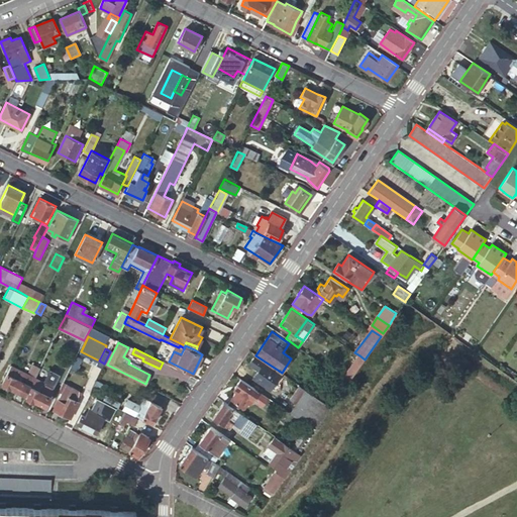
[(271,389),(282,373),(255,355),(249,364),(260,370),(253,378),(271,389)]
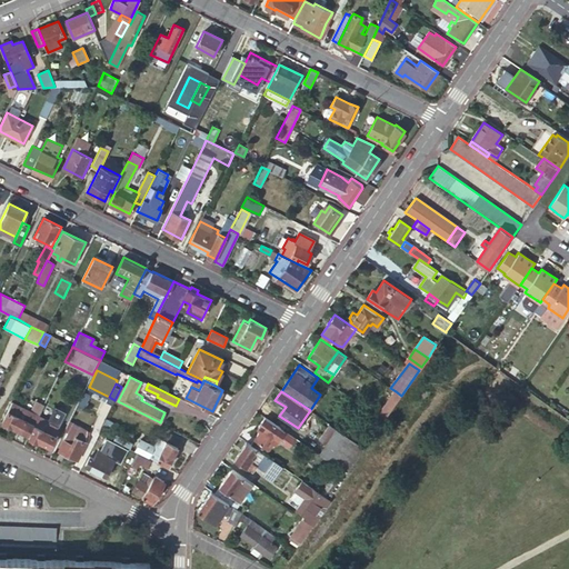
[(378,417),(383,420),(401,396),(396,391),(378,417)]
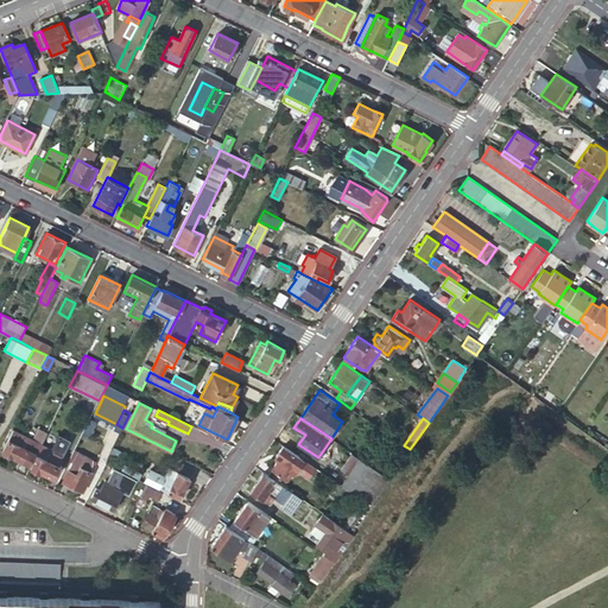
[(30,464),(46,431),(39,428),(33,439),(13,429),(2,450),(14,456),(12,460),(18,462),(20,458),(30,464)]
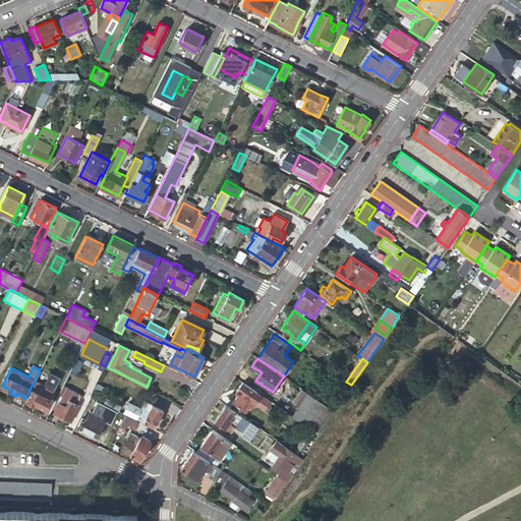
[(25,398),(25,399),(34,403),(35,402),(46,408),(55,390),(40,383),(45,372),(40,369),(25,398)]
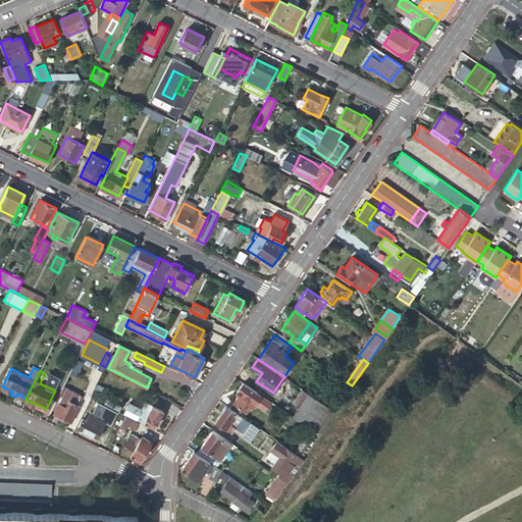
[(271,402),(262,395),(243,382),(238,390),(239,392),(237,394),(239,395),(230,408),(236,412),(243,417),(251,406),(253,408),(256,403),(265,410),(271,402)]
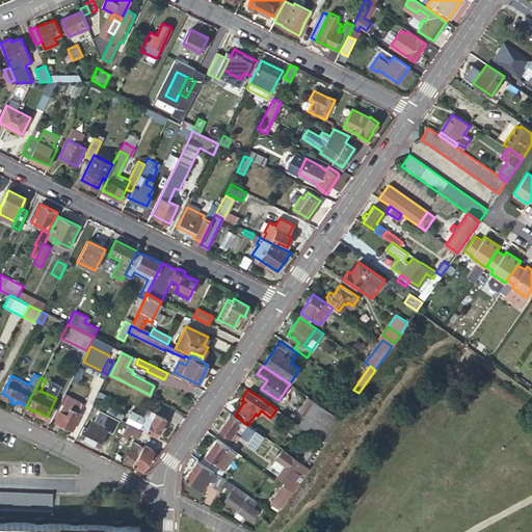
[(106,395),(99,391),(98,394),(100,395),(98,398),(103,401),(106,395)]
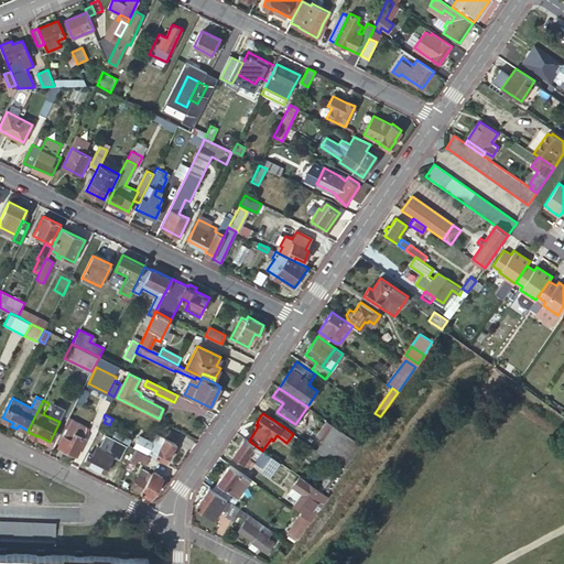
[(336,463),(344,468),(361,444),(333,425),(316,449),(336,463)]
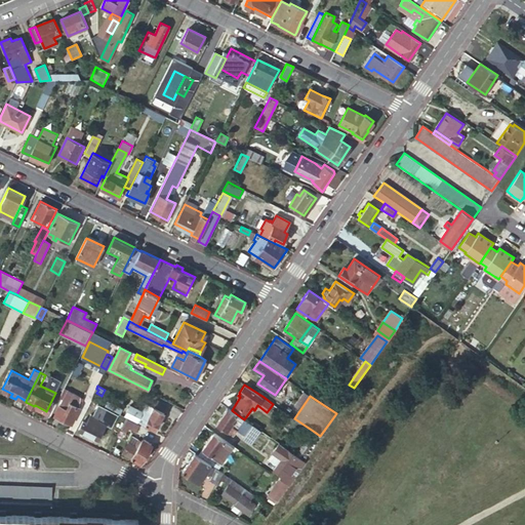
[(80,407),(63,399),(54,415),(62,418),(61,421),(66,423),(66,421),(72,423),(80,407)]
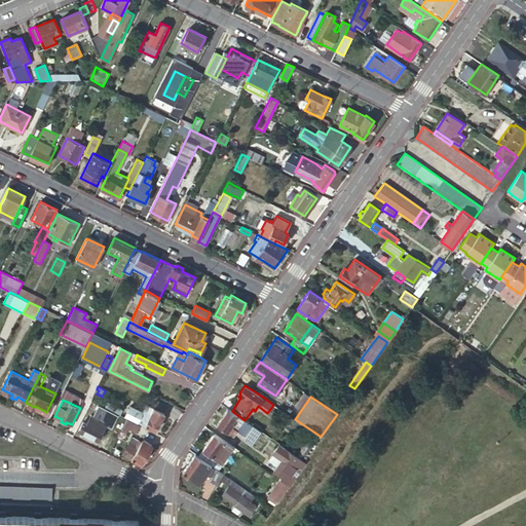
[(157,400),(154,407),(164,412),(167,406),(157,400)]
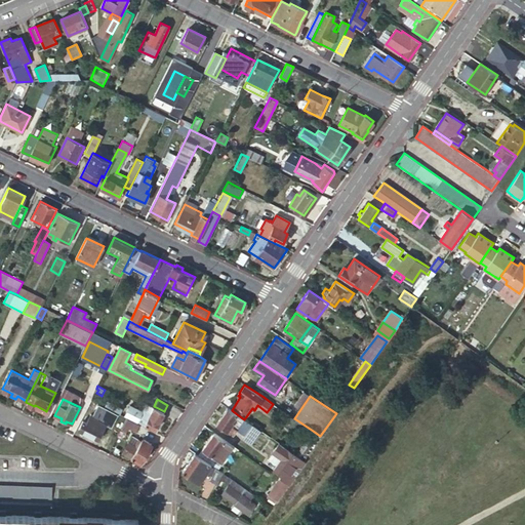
[(102,405),(94,401),(91,407),(98,411),(102,405)]
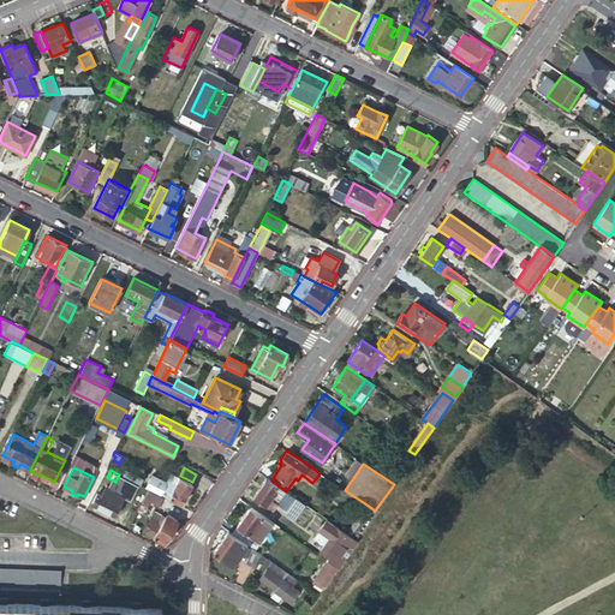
[(126,470),(123,476),(141,485),(144,478),(126,470)]
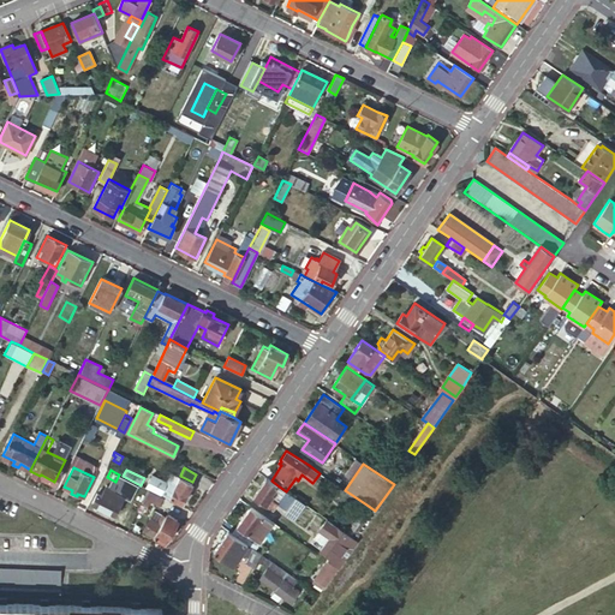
[(192,482),(180,476),(172,472),(167,481),(153,475),(147,485),(169,497),(171,496),(183,502),(192,482)]
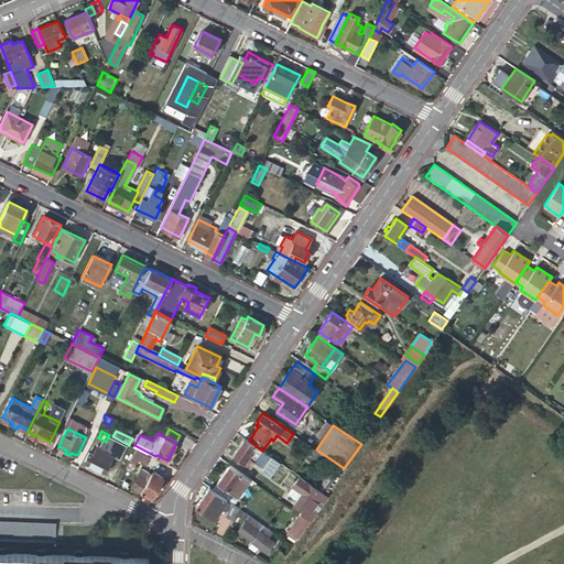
[(245,437),(232,454),(250,467),(253,463),(255,461),(249,457),(251,454),(249,452),(255,445),(249,441),(245,437)]
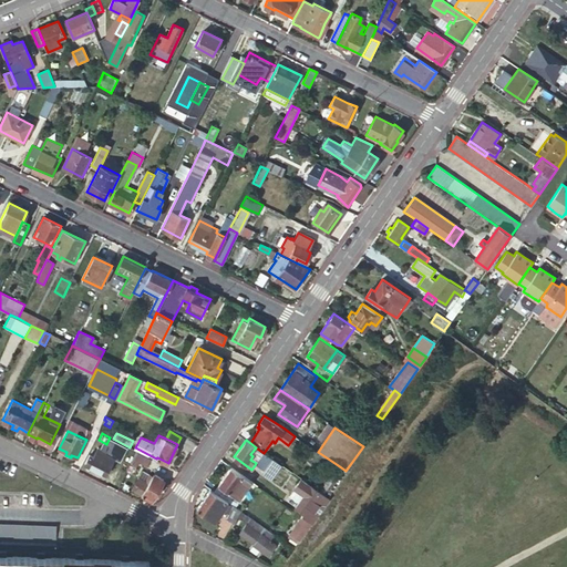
[(104,450),(99,447),(94,456),(90,454),(85,464),(106,475),(112,464),(114,465),(120,452),(106,445),(104,450)]
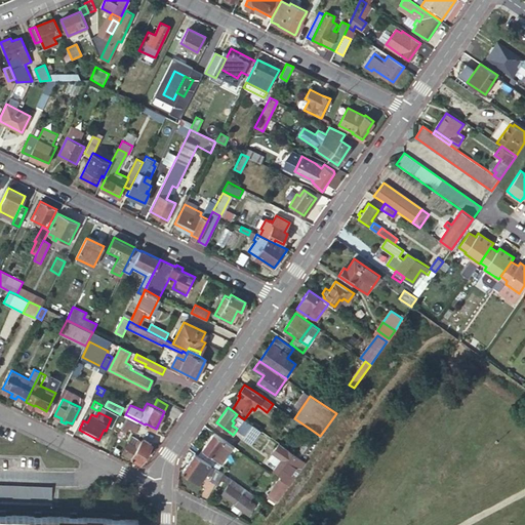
[(244,419),(237,414),(232,420),(234,422),(232,426),(237,429),(246,435),(253,426),(244,419)]
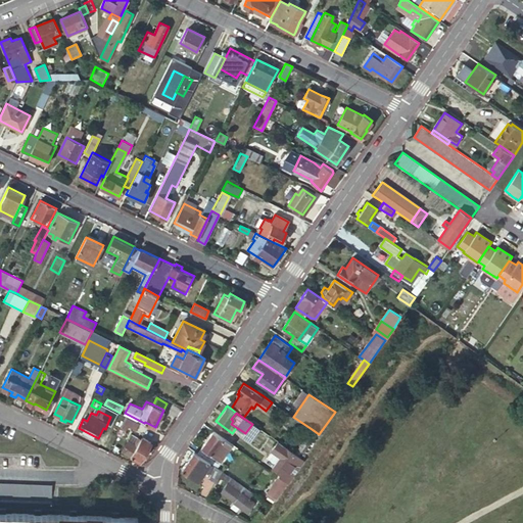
[(124,418),(116,414),(111,426),(119,429),(124,418)]
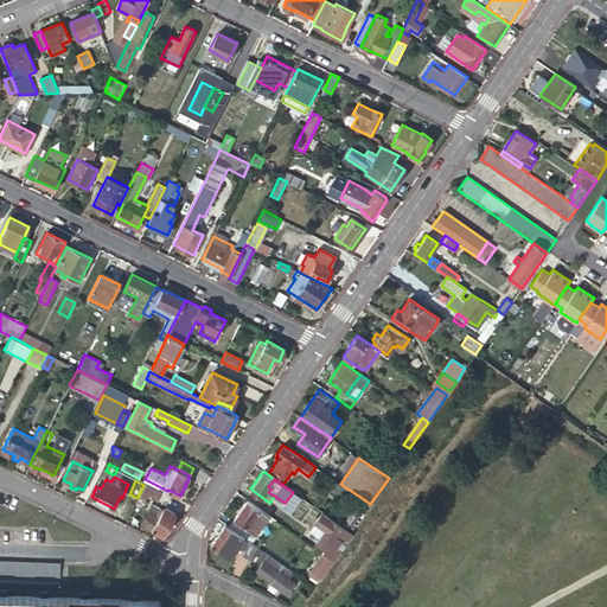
[(145,485),(141,492),(154,498),(157,491),(145,485)]
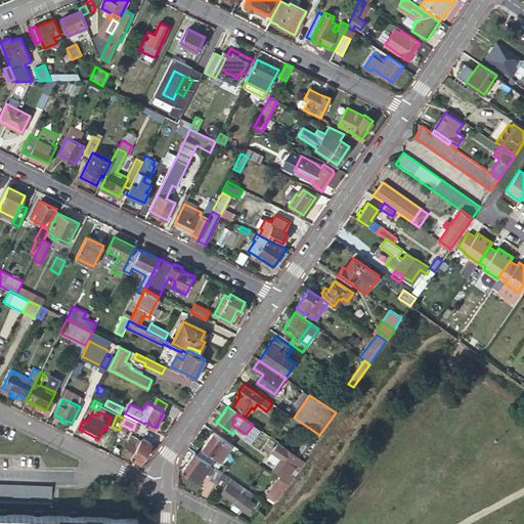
[(244,437),(252,443),(261,430),(253,425),(246,434),(245,437),(244,437)]
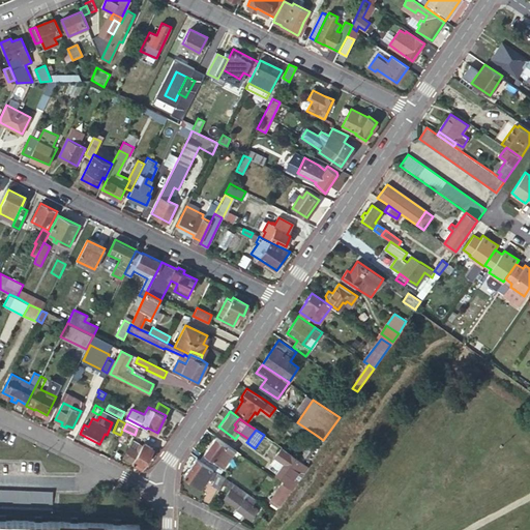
[(324,441),(323,440),(316,435),(299,459),(306,464),(307,463),(310,464),(324,441)]
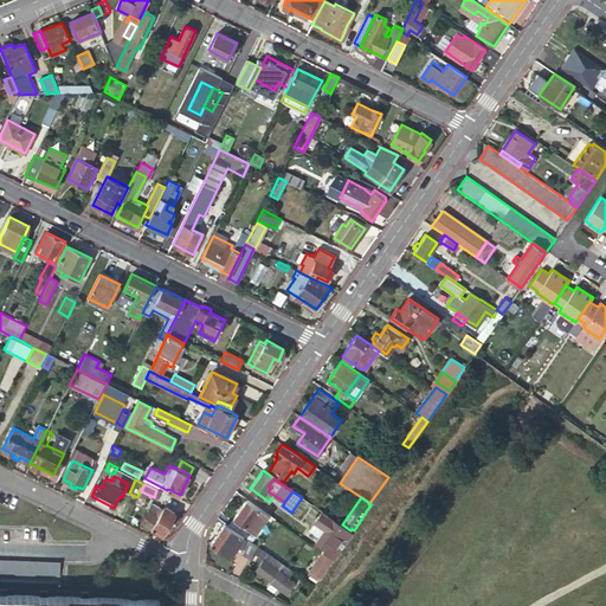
[(269,514),(247,498),(229,526),(251,541),(269,514)]
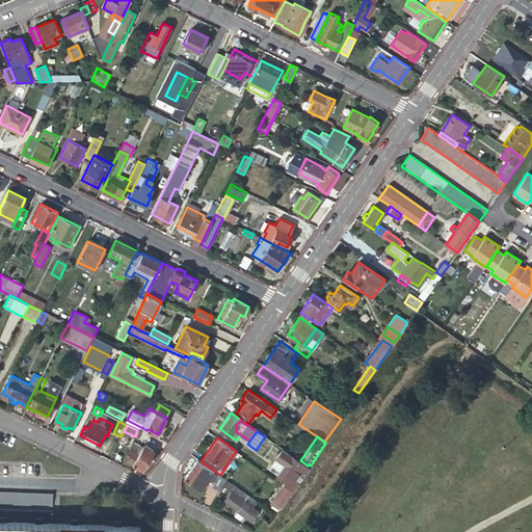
[(134,451),(129,448),(123,458),(142,470),(154,450),(144,444),(142,447),(138,445),(134,451)]
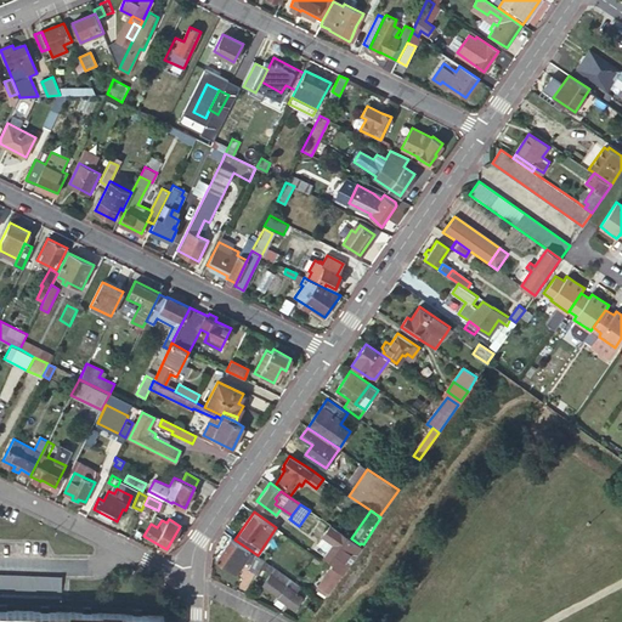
[(334,563),(332,566),(341,572),(348,565),(349,565),(350,563),(339,555),(344,548),(355,557),(363,544),(361,543),(360,544),(351,538),(329,524),(322,536),(333,543),(328,550),(324,557),(334,563)]
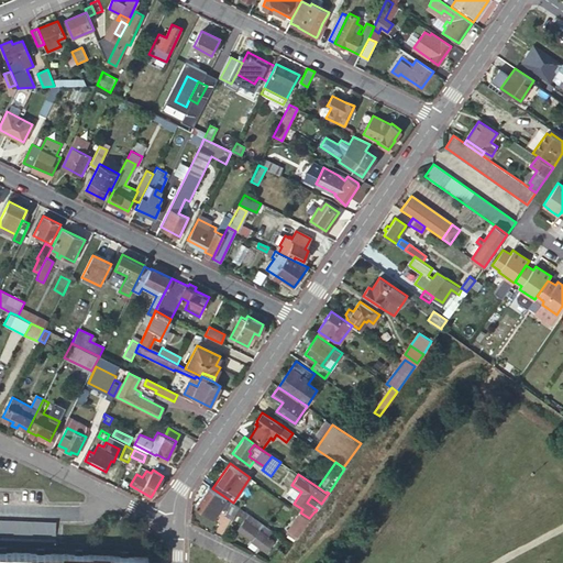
[(301,492),(291,485),(287,490),(297,498),(301,492)]
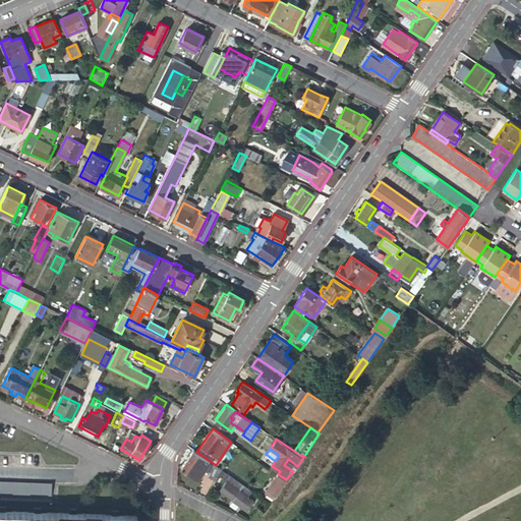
[(207,475),(213,479),(221,468),(216,465),(196,452),(193,450),(181,467),(193,476),(201,464),(207,468),(207,475)]
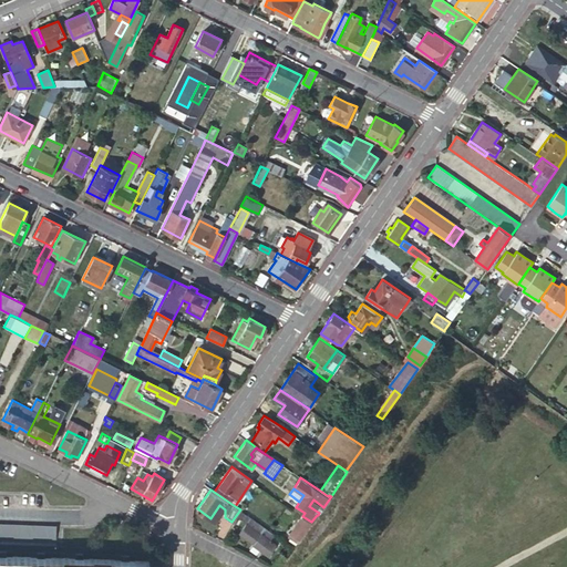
[(319,513),(323,507),(313,500),(309,506),(319,513)]
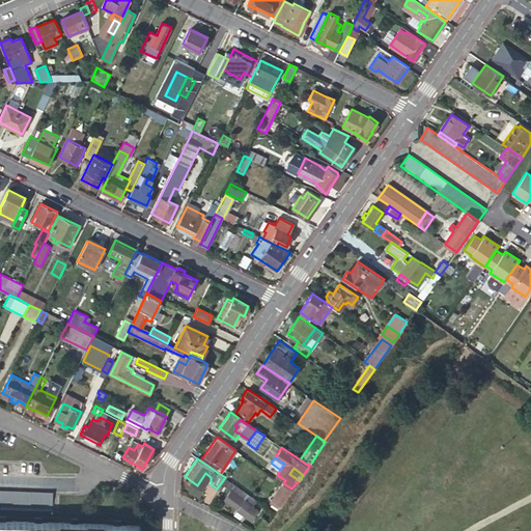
[(253,505),(257,500),(226,478),(223,483),(230,490),(224,499),(239,508),(238,509),(252,520),(259,509),(253,505)]
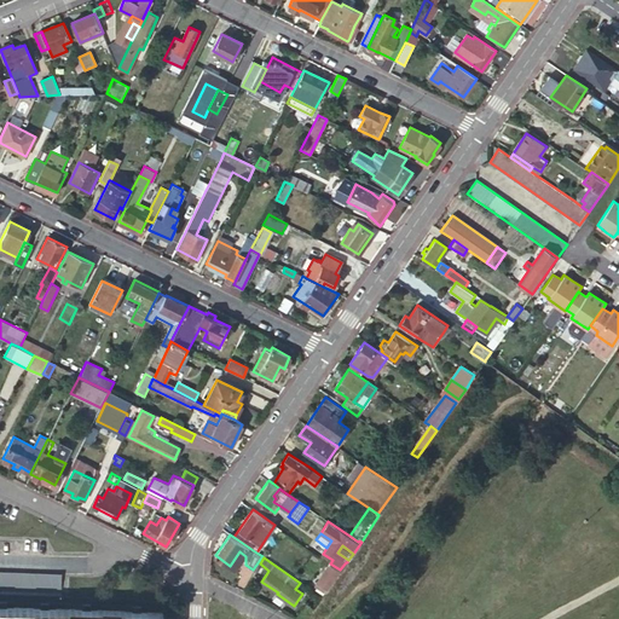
[(322,586),(327,590),(340,570),(330,563),(320,577),(325,580),(322,586)]
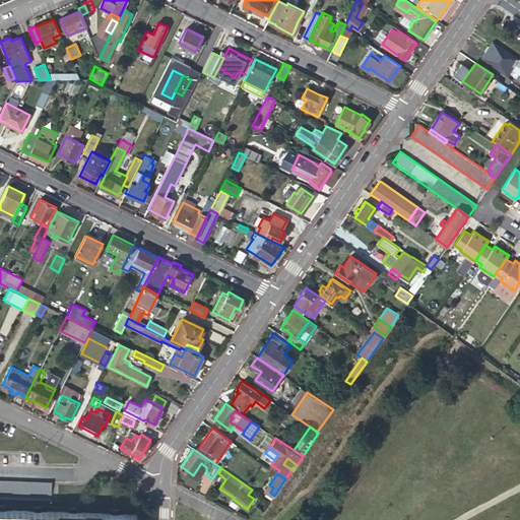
[(0,495),(52,497),(52,482),(0,480),(0,495)]
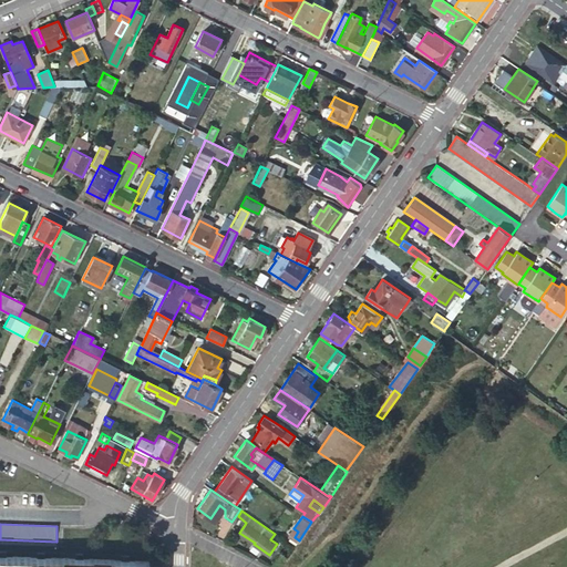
[(0,566),(147,566),(147,560),(129,559),(129,555),(121,555),(121,559),(83,558),(83,554),(75,553),(75,558),(44,557),(44,552),(37,552),(37,557),(6,556),(7,550),(0,549),(0,566)]
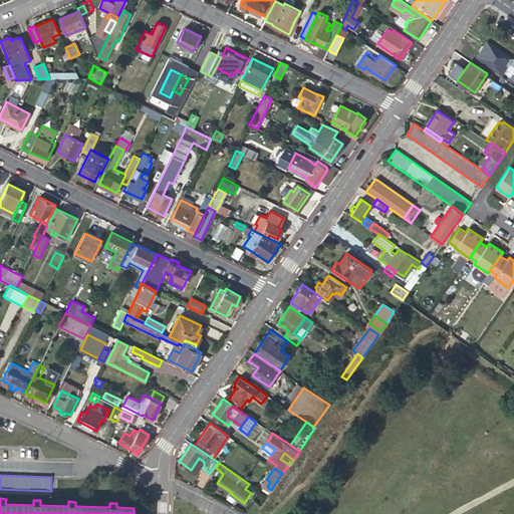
[(246,513),(249,513),(254,513),(261,505),(254,500),(246,513)]
